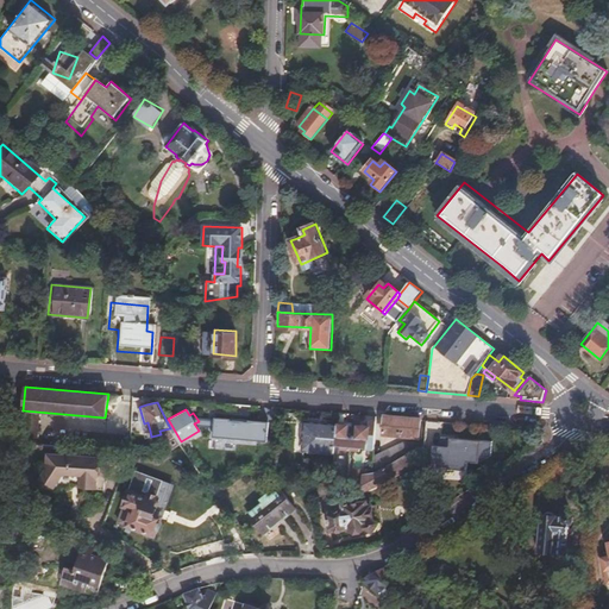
[(357,437),(352,437),(351,449),(374,450),(376,416),(364,415),(363,427),(358,426),(357,437)]
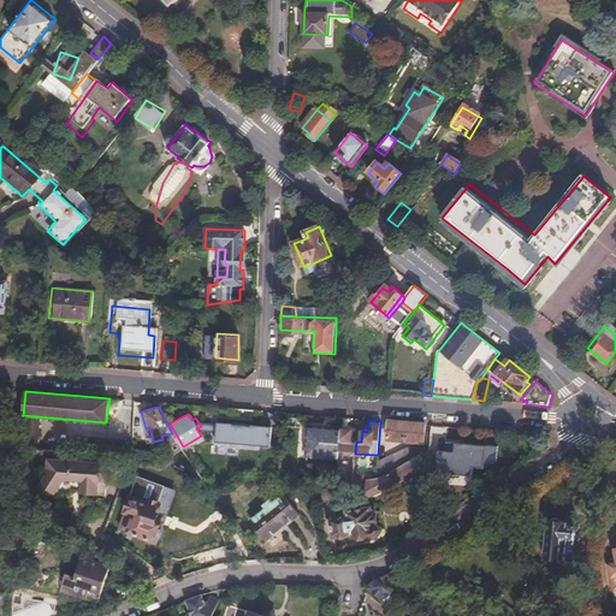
[(307,456),(338,458),(341,430),(327,428),(327,422),(325,421),(325,424),(321,424),(321,428),(308,427),(307,456)]
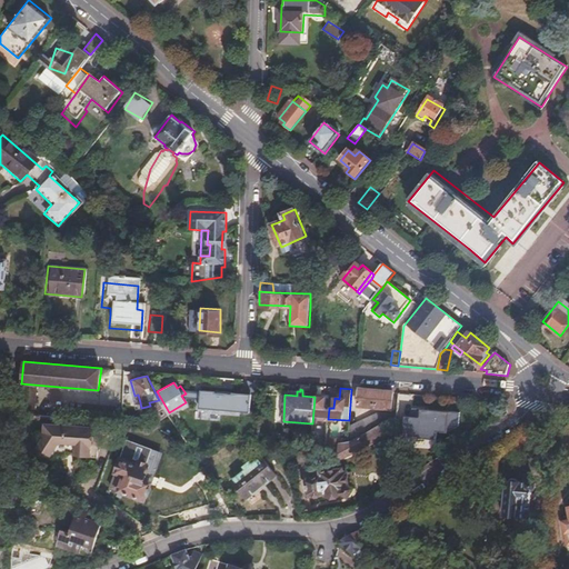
[(392,408),(393,392),(359,390),(358,406),(392,408)]
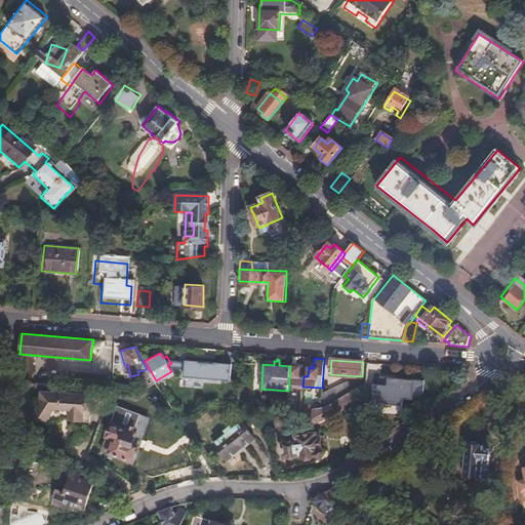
[(231,364),(183,361),(182,376),(230,379),(231,364)]
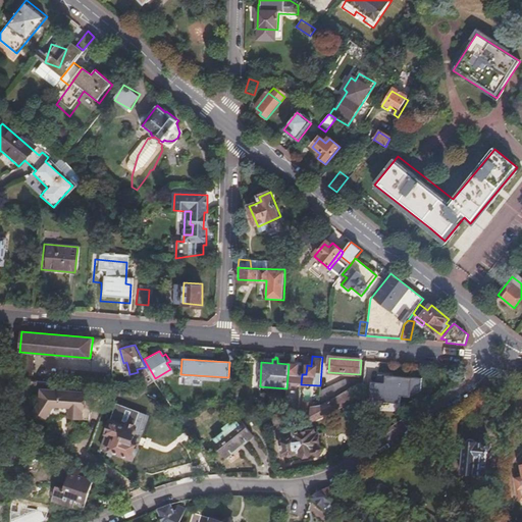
[(302,363),(289,362),(289,364),(298,365),(297,374),(302,374),(302,363)]
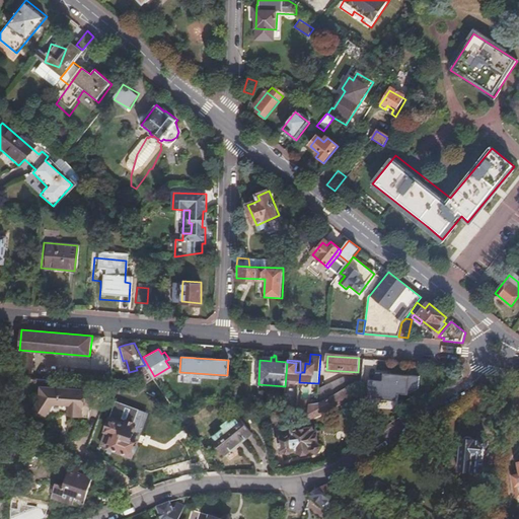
[(285,386),(285,390),(298,391),(299,382),(300,372),(295,372),(296,363),(287,362),(285,386)]
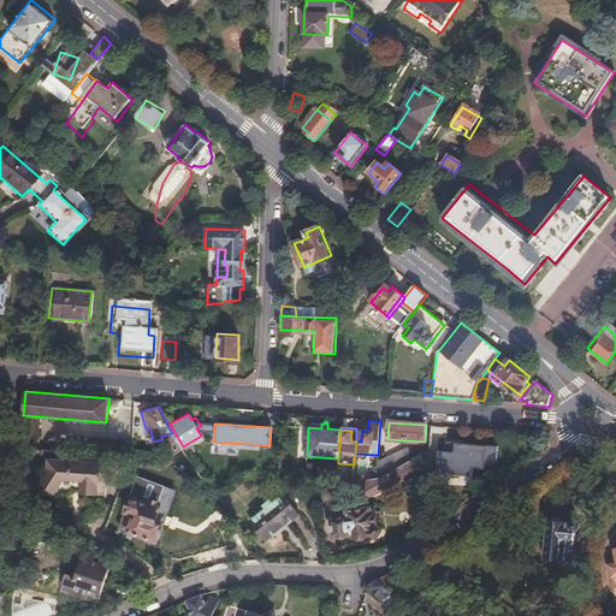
[(182,450),(175,437),(161,442),(163,449),(169,460),(171,457),(182,450)]
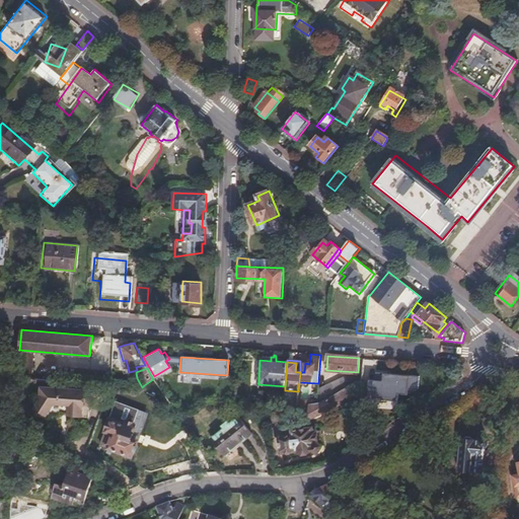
[(420,375),(384,373),(383,381),(367,380),(366,398),(397,400),(397,394),(408,394),(408,391),(419,391),(420,375)]
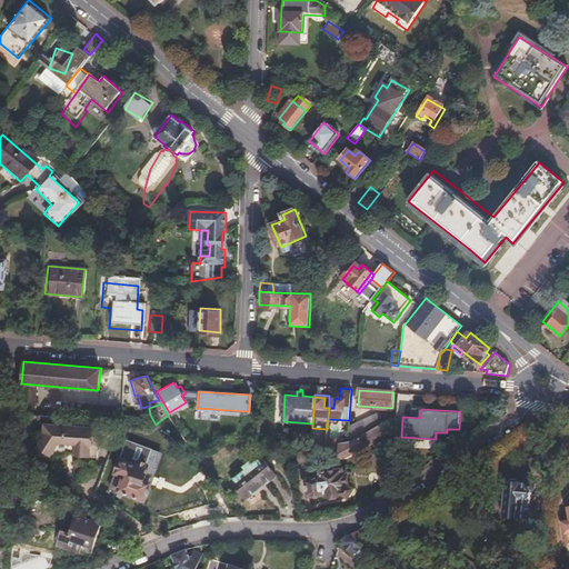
[(347,436),(365,429),(388,420),(396,421),(397,415),(380,412),(348,426),(347,436)]
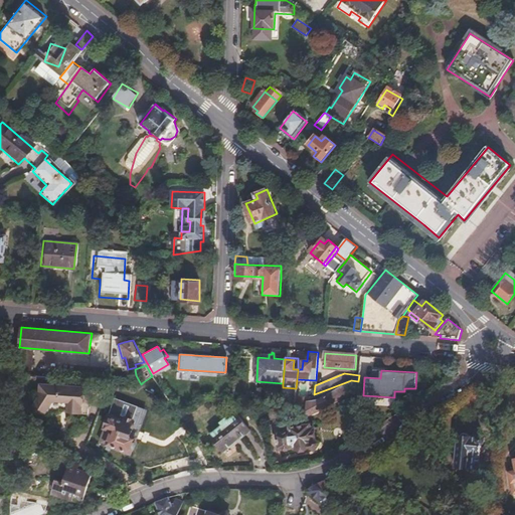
[(30,403),(39,413),(41,412),(44,415),(46,413),(52,414),(61,409),(61,402),(69,402),(68,410),(68,414),(88,415),(89,404),(92,404),(93,389),(40,385),(40,392),(36,395),(38,397),(30,403)]
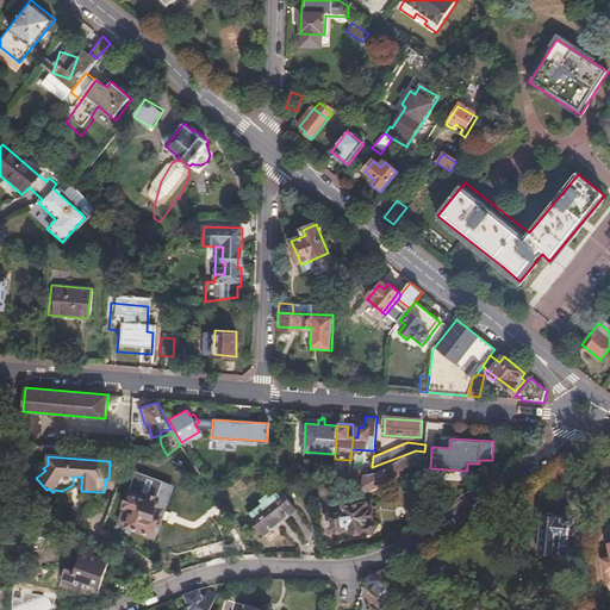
[(335,459),(334,471),(349,472),(350,465),(350,460),(335,459)]
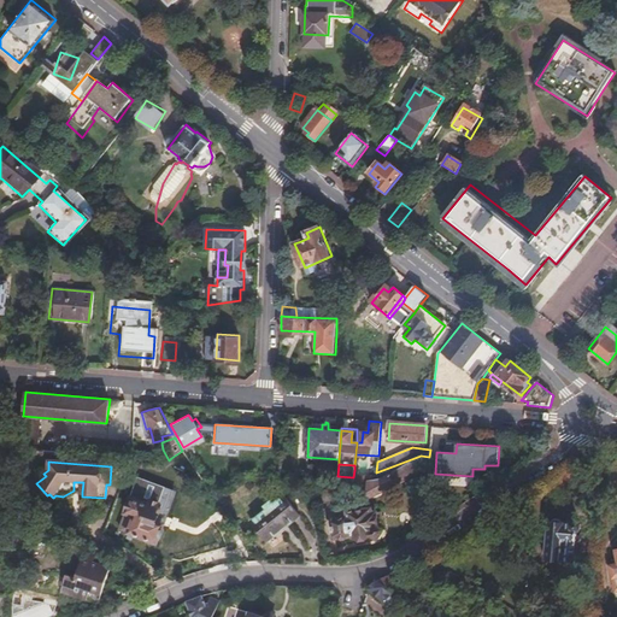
[(370,472),(369,477),(369,489),(378,488),(397,476),(395,465),(376,472),(370,472)]
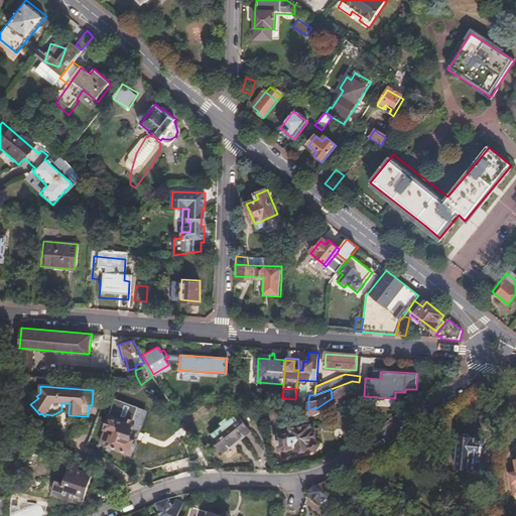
[(113,401),(97,436),(130,453),(136,438),(134,436),(136,432),(130,429),(133,423),(131,421),(132,418),(126,415),(128,412),(121,408),(122,406),(113,401)]
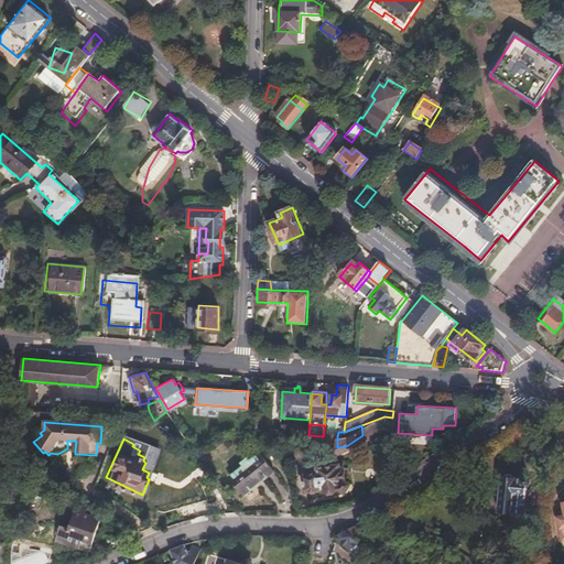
[(41,455),(43,453),(33,442),(31,444),(41,455)]
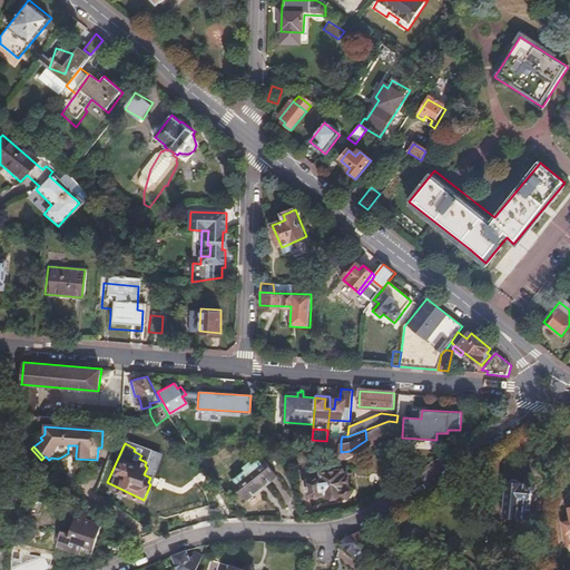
[(313,446),(298,448),(298,463),(314,462),(313,446)]
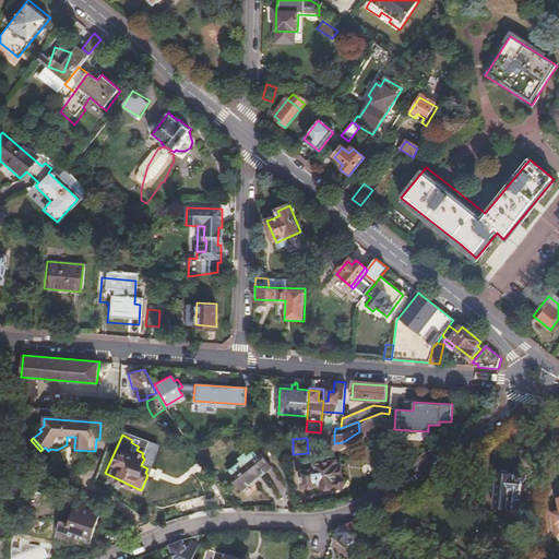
[(241,461),(228,471),(242,489),(272,465),(258,448),(247,456),(245,454),(239,459),(241,461)]
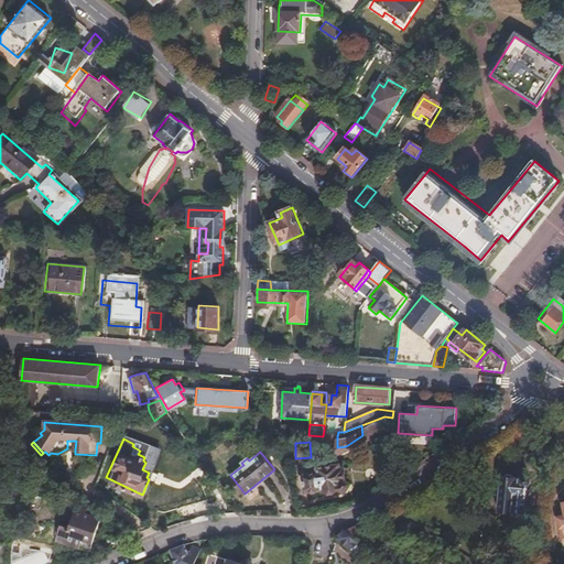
[(303,474),(302,492),(334,495),(339,500),(347,495),(345,491),(346,477),(344,476),(344,470),(317,469),(317,474),(303,474)]
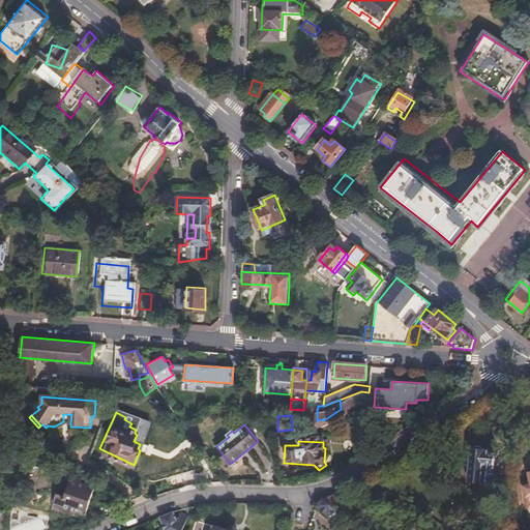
[(470,448),(468,480),(492,481),(494,447),(493,444),(489,443),(487,446),(487,449),(479,449),(479,446),(477,443),(474,443),(473,446),(473,448),(470,448)]
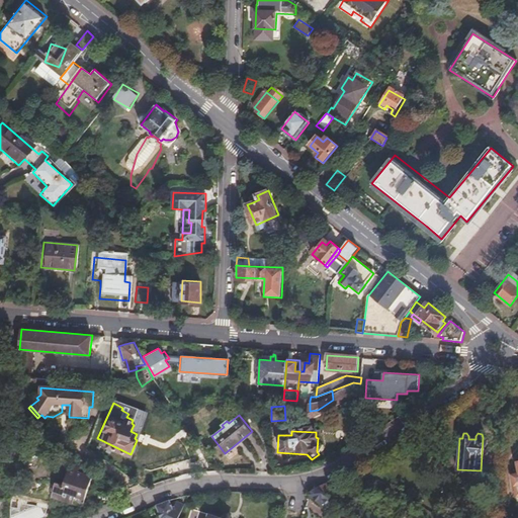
[(517,485),(517,460),(517,461),(517,469),(512,470),(509,475),(510,481),(515,486),(517,485)]
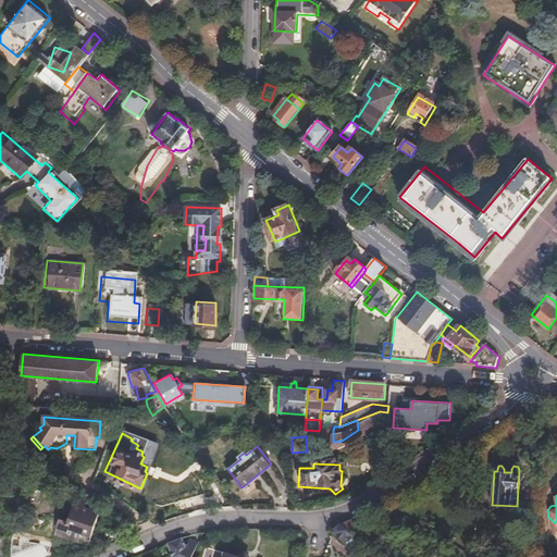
[(70,519),(62,517),(57,533),(75,540),(77,535),(78,531),(82,533),(81,536),(93,540),(101,511),(87,506),(89,499),(78,496),(70,519)]
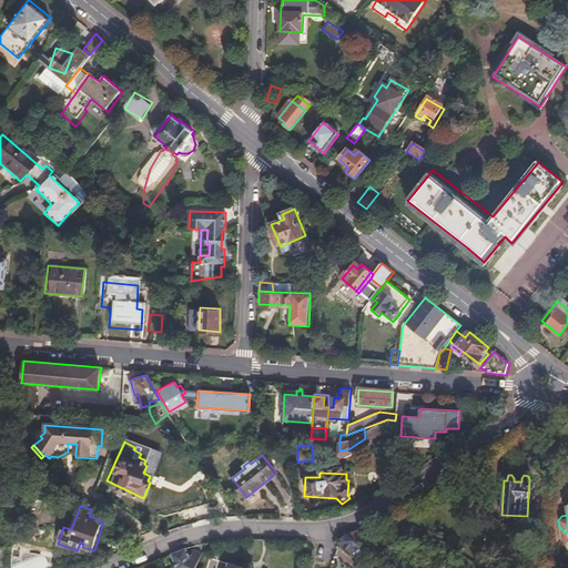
[(363,535),(356,529),(346,534),(358,541),(363,535)]
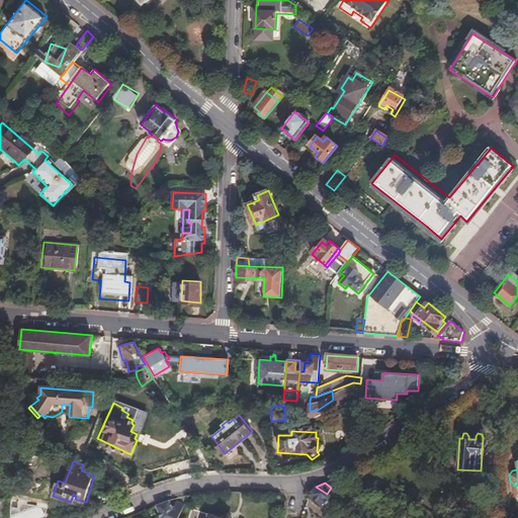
[(330,496),(327,494),(316,487),(311,493),(326,502),(330,496)]
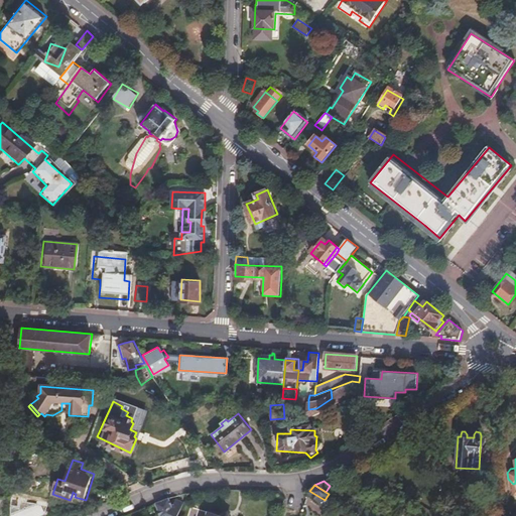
[(155,503),(160,515),(176,515),(178,513),(172,510),(167,499),(155,503)]
